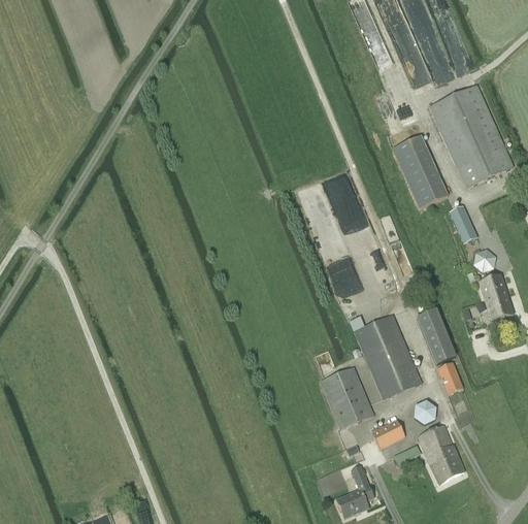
[(466,188),(513,166),(475,85),(429,105),(466,188)]
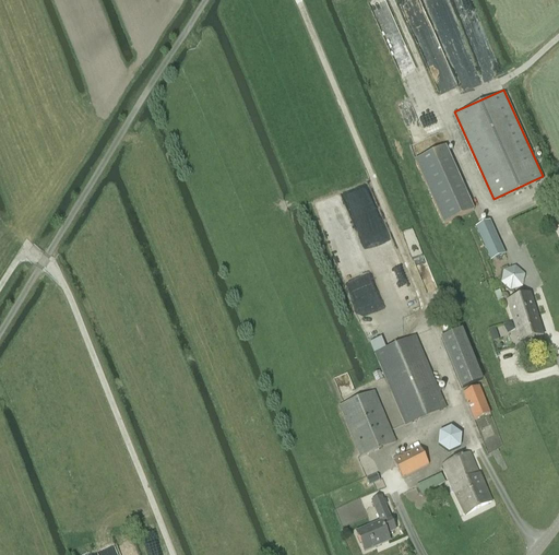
[(443,221),(474,208),(444,144),(415,157),(443,221)]
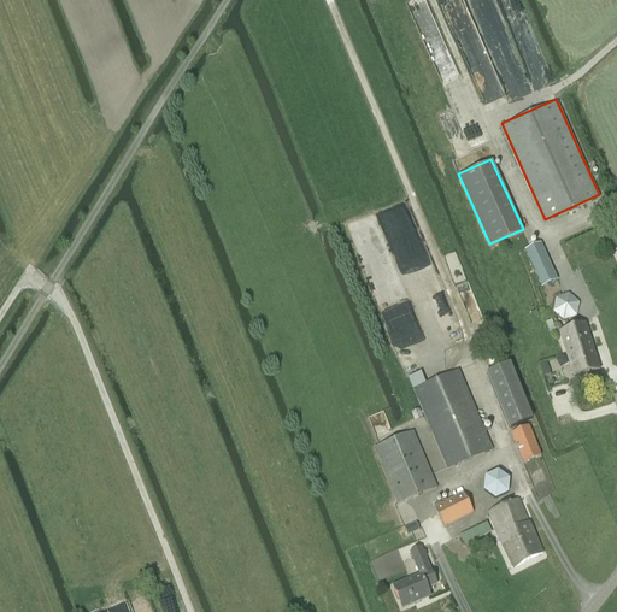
[(541,284),(557,277),(540,241),(524,248),(541,284)]
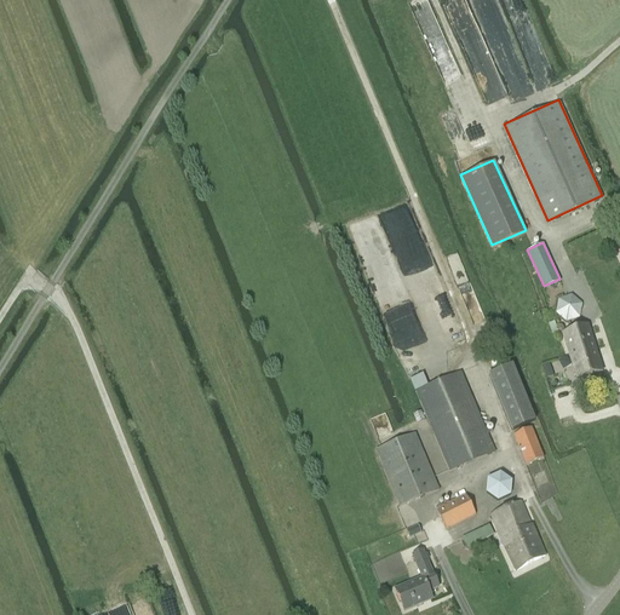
[(577,377),(602,368),(587,322),(562,329),(577,377)]
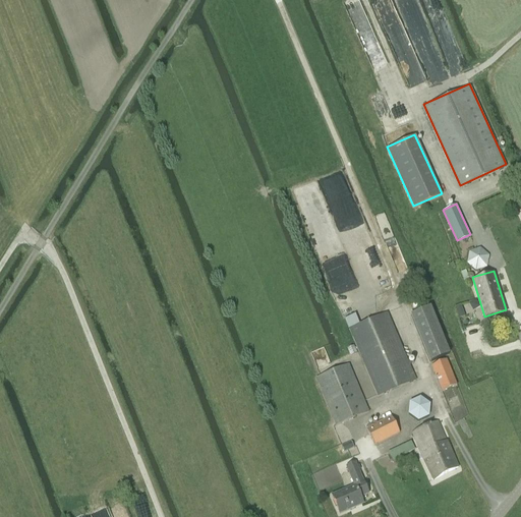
[(449,351),(429,304),(410,311),(429,359),(449,351)]
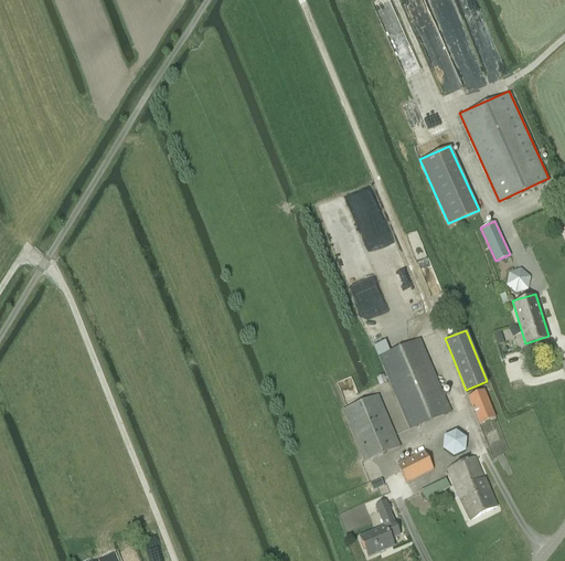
[(409,426),(450,409),(419,336),(379,353),(409,426)]
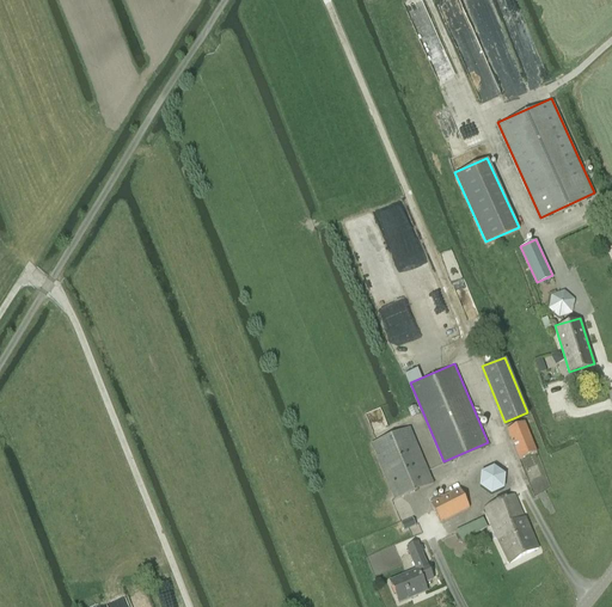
[(412,414),(420,410),(416,402),(408,405),(412,414)]
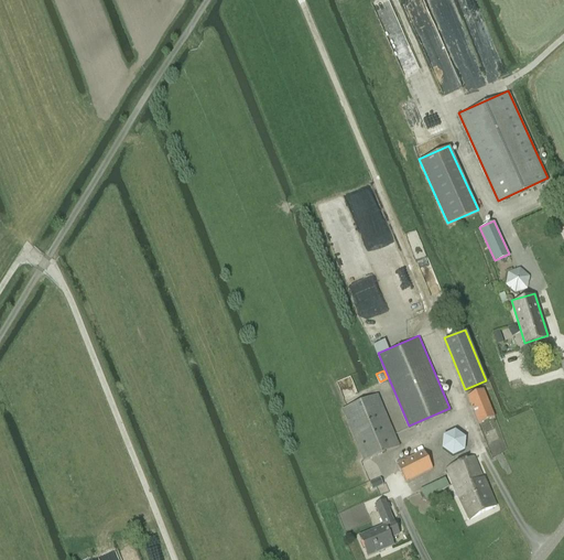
[(478,420),(494,413),(483,386),(466,392),(478,420)]
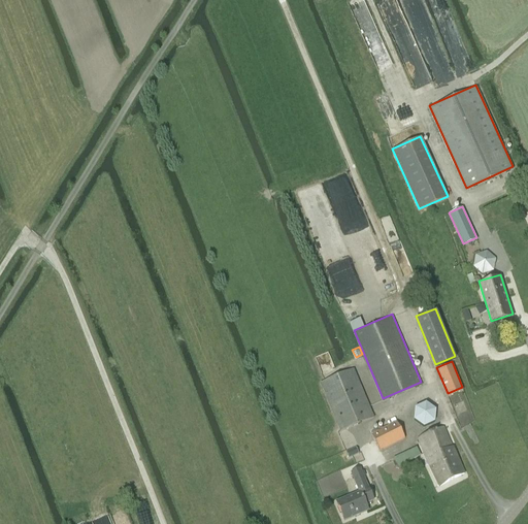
[(340,428),(373,415),(353,366),(320,381),(340,428)]
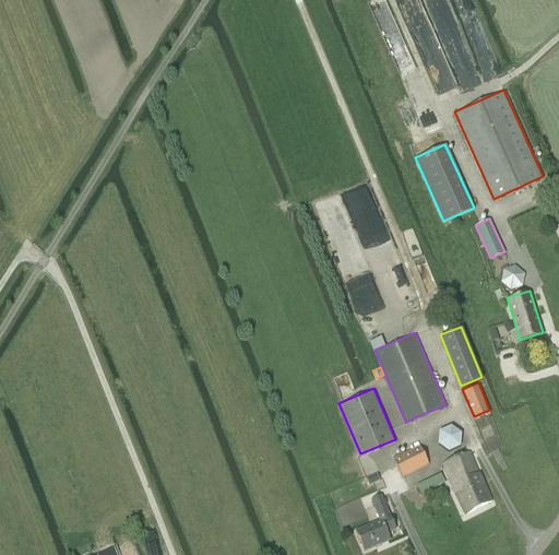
[(451,424),(439,429),(438,441),(449,449),(461,444),(461,430),(451,424)]
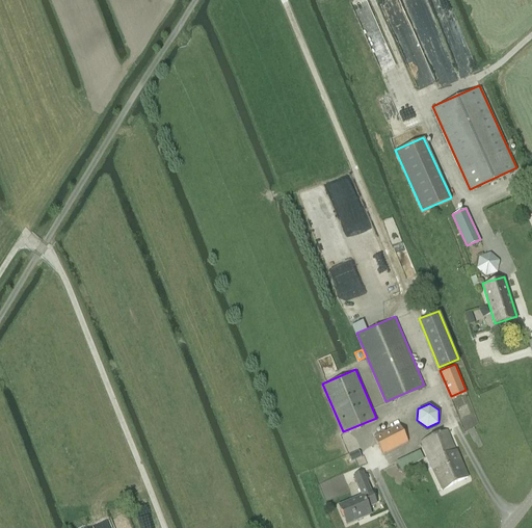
[(382,452),(407,439),(399,422),(374,434),(382,452)]
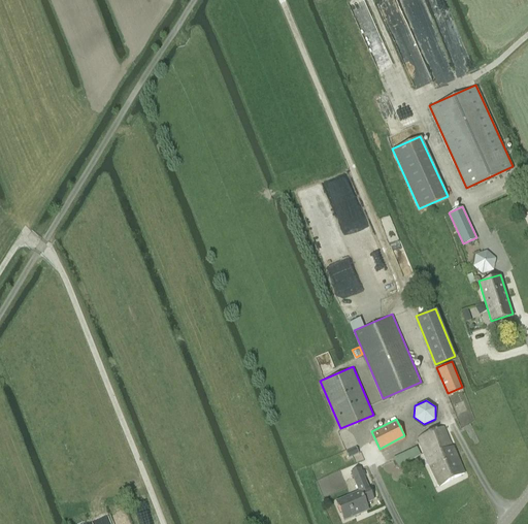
[(439,483),(463,469),(443,424),(418,435),(428,462),(439,483)]
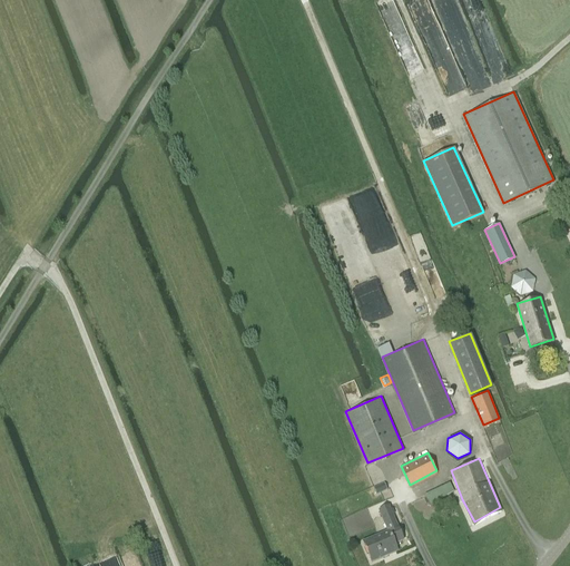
[(387,486),(384,479),(373,484),(376,490),(387,486)]
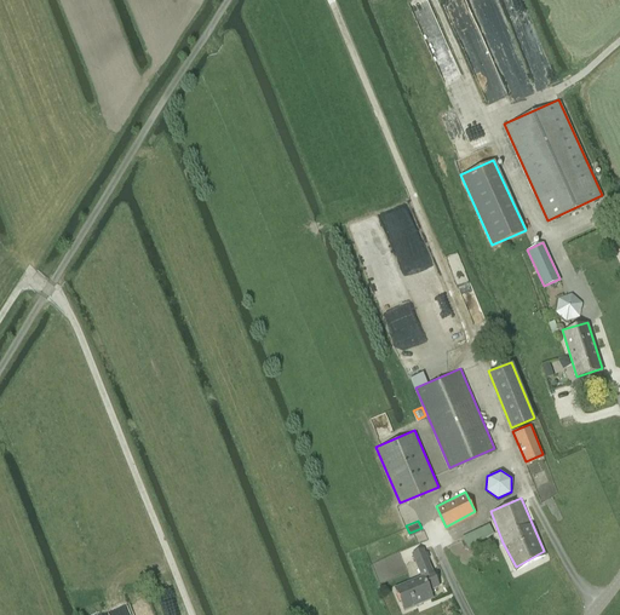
[(493,530),(488,521),(463,534),(468,544),(493,530)]
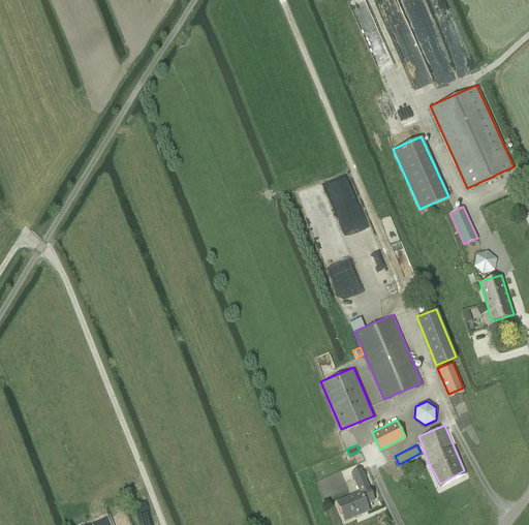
[(366,502),(373,498),(361,467),(351,471),(360,490),(337,500),(344,519),(368,508),(366,502)]
